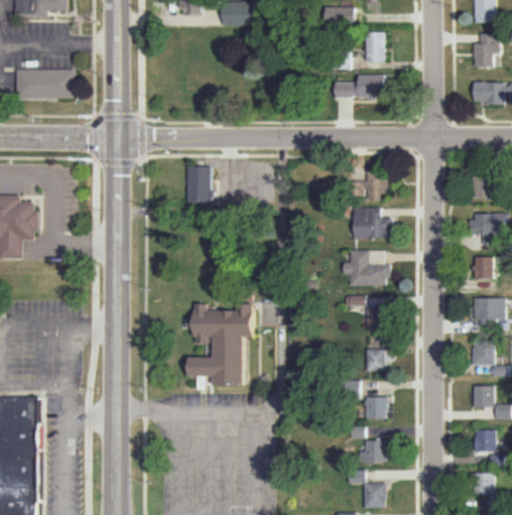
[(72,0),(72,12),(49,12),(49,17),(17,17),(17,0),(72,0)]
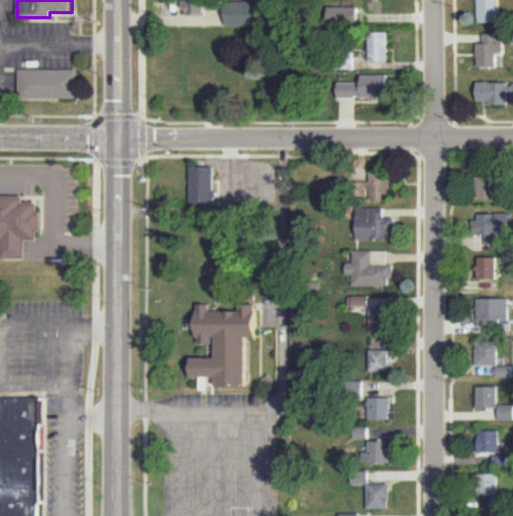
[(205,14),(205,0),(185,0),(185,14),(205,14)]
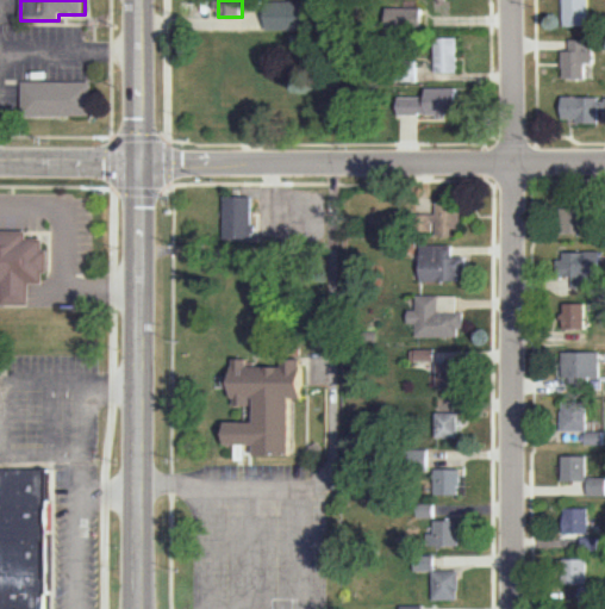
[(586,28),(586,0),(561,0),(561,26),(586,28)]
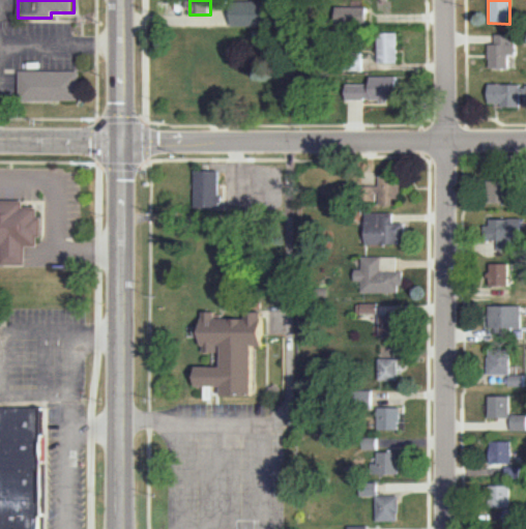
[(230,27),(269,27),(269,1),(230,1),(230,27)]
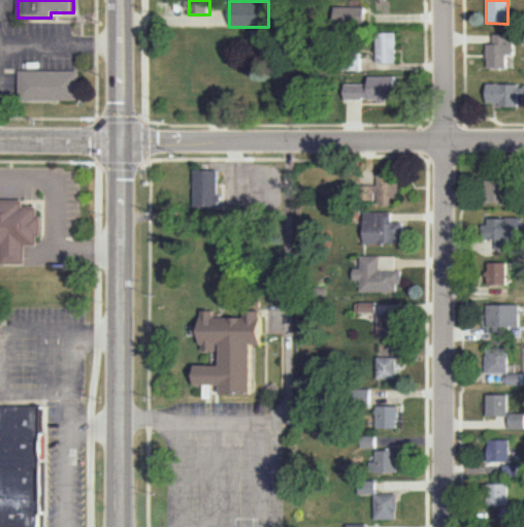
[(364,7),(332,7),(332,27),(364,28),(364,7)]
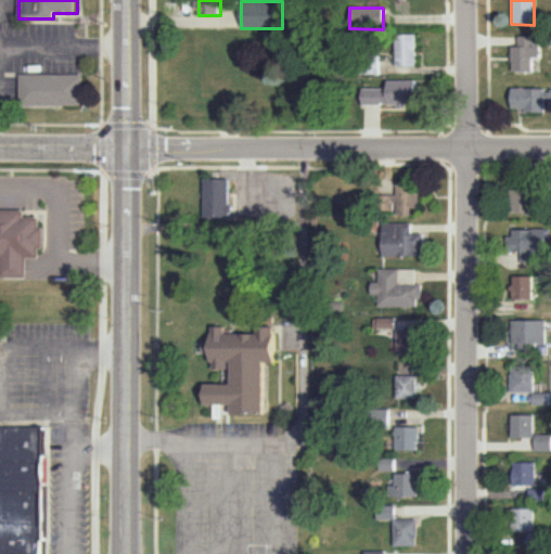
[(393,66),(413,66),(413,36),(393,36),(393,66)]
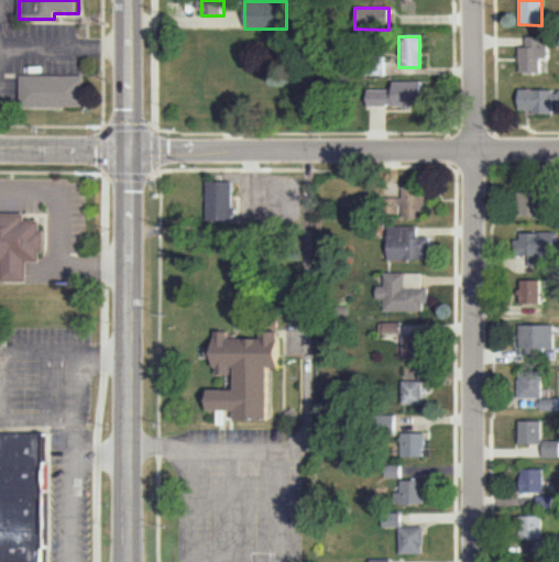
[(518,73),(544,73),(544,36),(518,36),(518,73)]
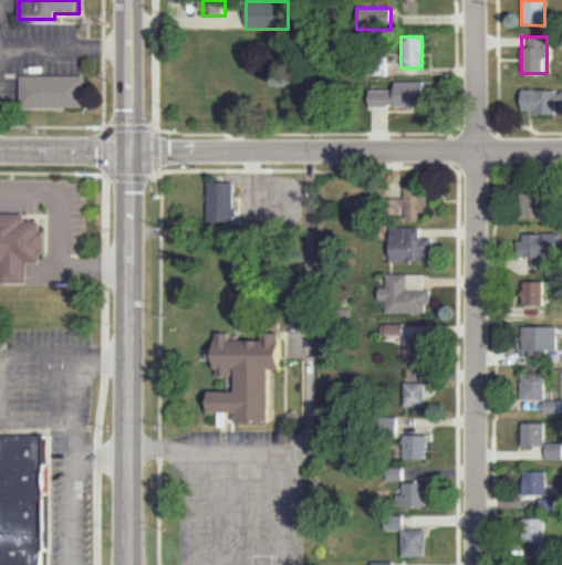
[(361,77),(385,77),(385,56),(361,56),(361,77)]
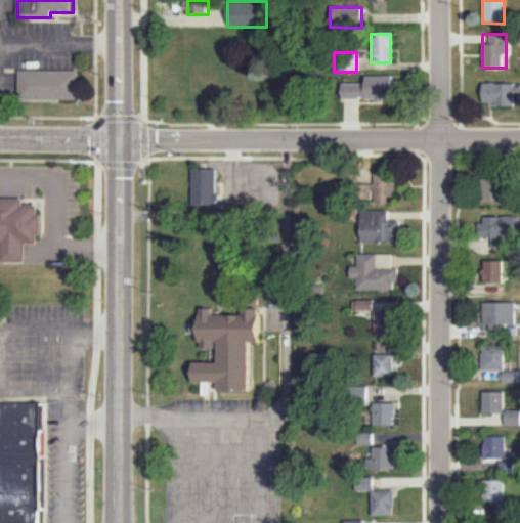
[(17,71),(17,100),(77,100),(77,71),(17,71)]
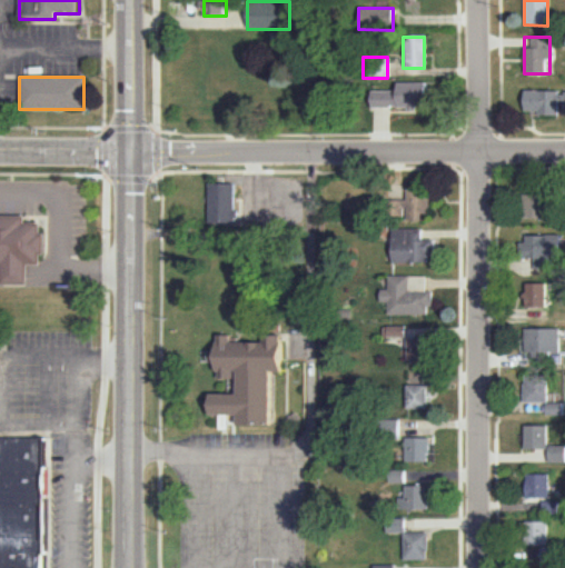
[(393,90),(368,90),(368,109),(427,109),(427,82),(393,82),(393,90)]
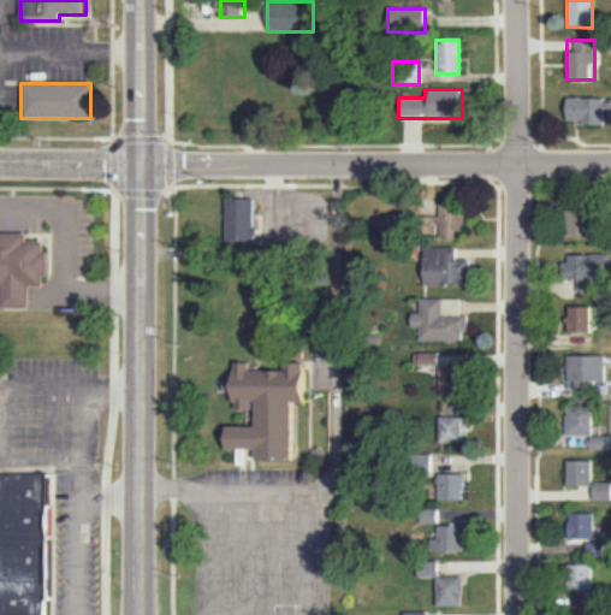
[(610,99),(564,99),(564,125),(603,125),(603,114),(610,114),(610,120),(610,99)]
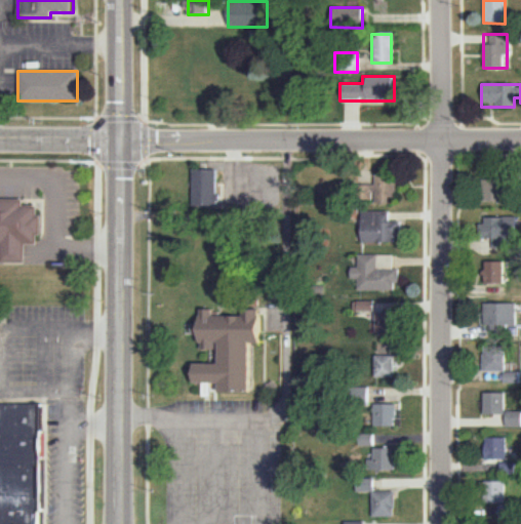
[(215,205),(214,169),(190,169),(190,206),(215,205)]
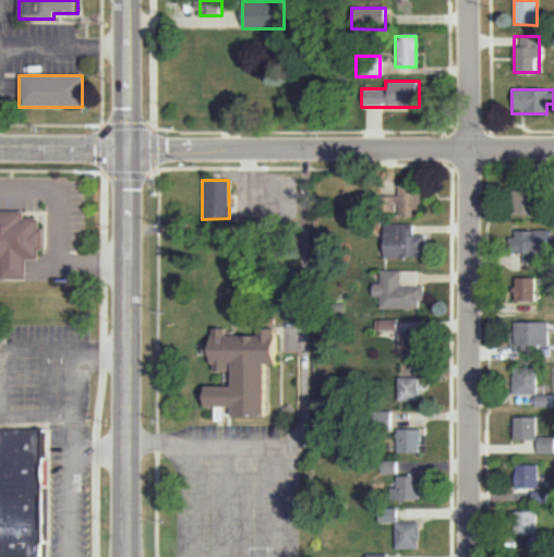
[(397,197),(376,197),(376,217),(419,217),(419,185),(397,185),(397,197)]
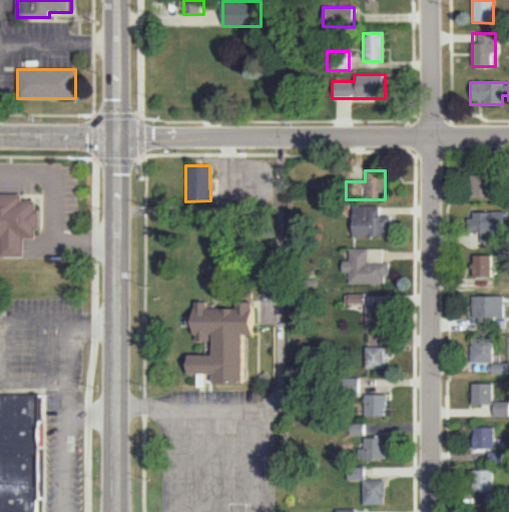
[(470,174),(470,199),(498,199),(498,174),(470,174)]
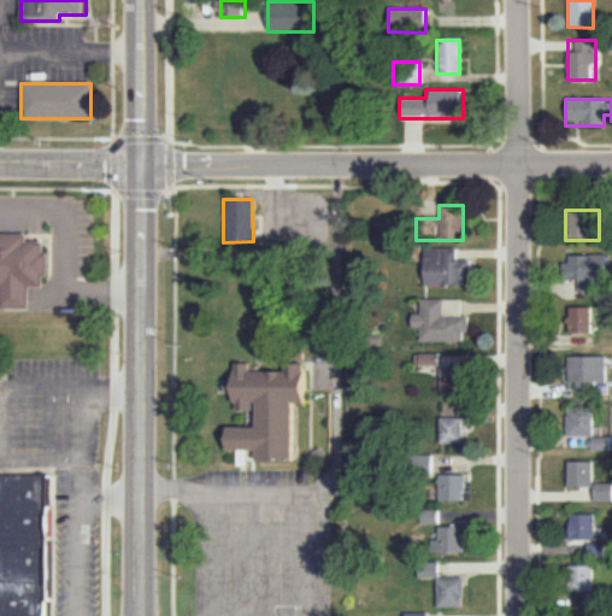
[(0,236),(27,236),(27,244),(45,244),(45,256),(49,256),(48,276),(42,276),(42,288),(29,288),(29,299),(29,309),(4,309),(4,299),(4,286),(0,286),(0,236)]
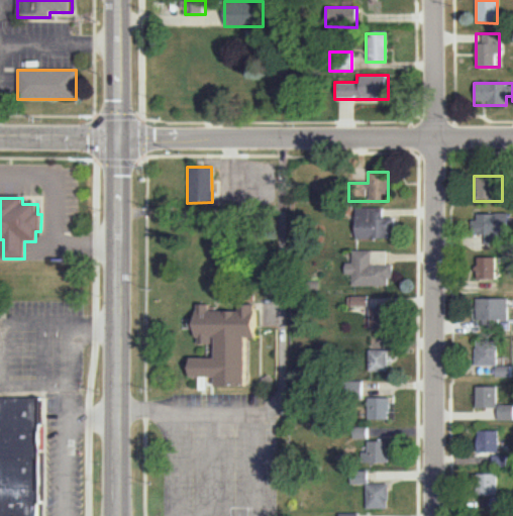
[(382,209),(354,209),(354,239),(393,239),(393,219),(382,219),(382,209)]
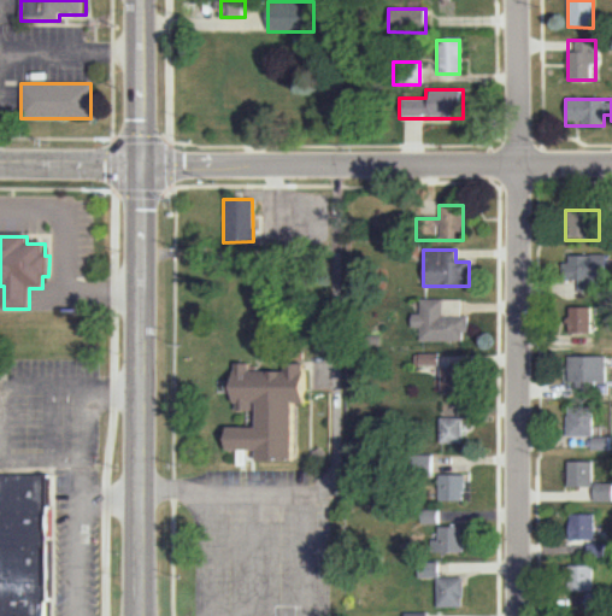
[(607,257),(565,257),(565,283),(574,283),(574,294),(607,294),(607,257)]
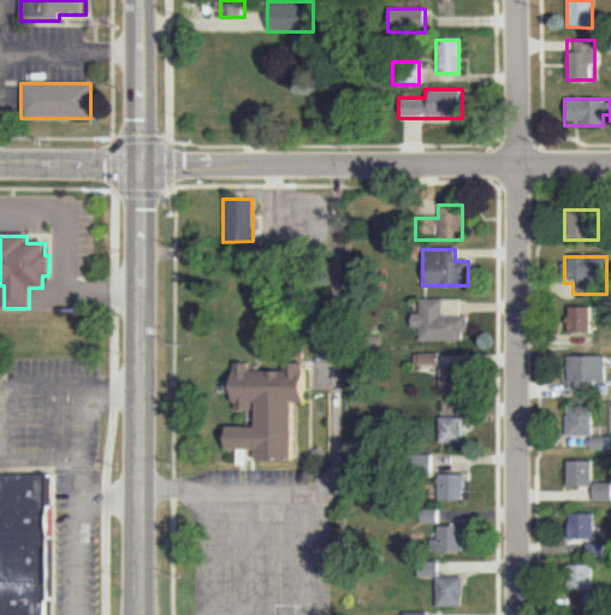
[(411,329),(419,329),(419,343),(463,343),(463,301),(419,301),(419,314),(411,314),(411,329)]
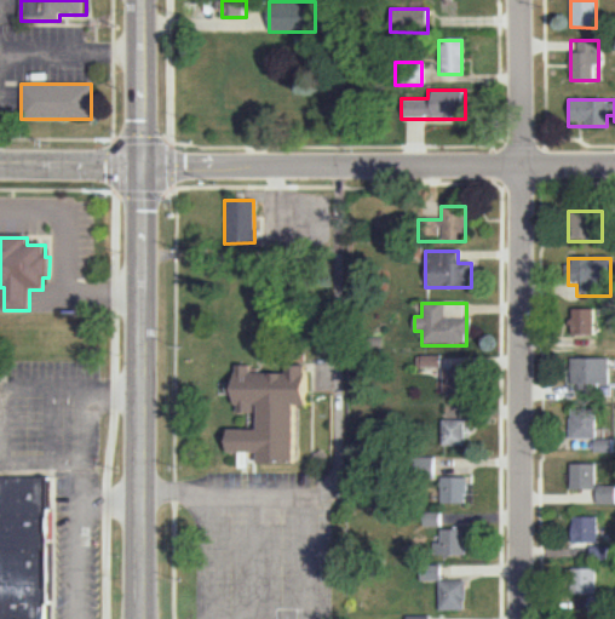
[(570,310),(570,336),(595,336),(595,310),(570,310)]
